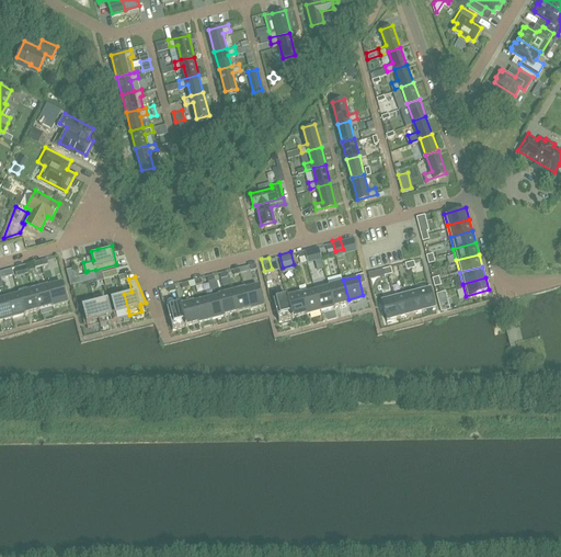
[(46,283),(52,303),(66,299),(60,280),(46,283)]
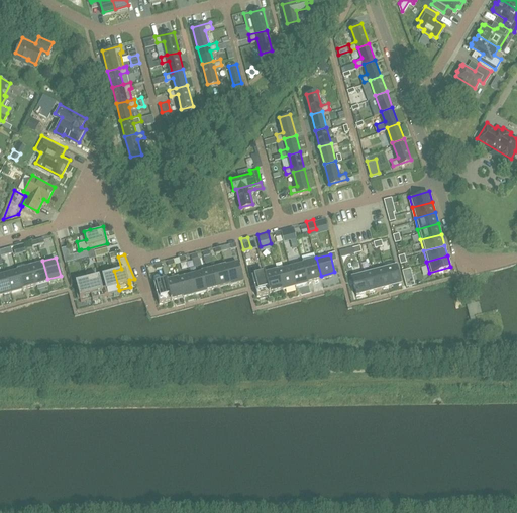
[(316,258),(303,261),(308,279),(321,276),(316,258)]
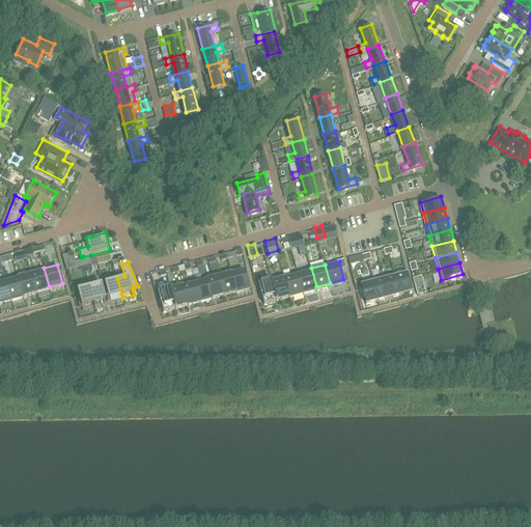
[(311,266),(298,269),(299,272),(303,289),(316,286),(311,268),(311,266)]
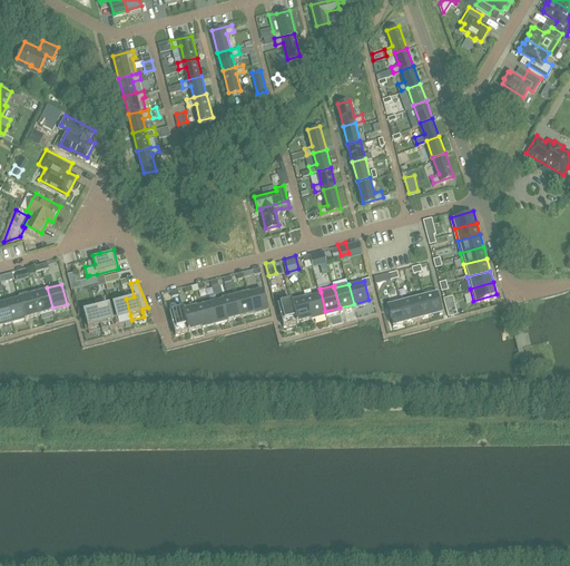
[(33,292),(39,311),(52,308),(47,288),(33,292)]
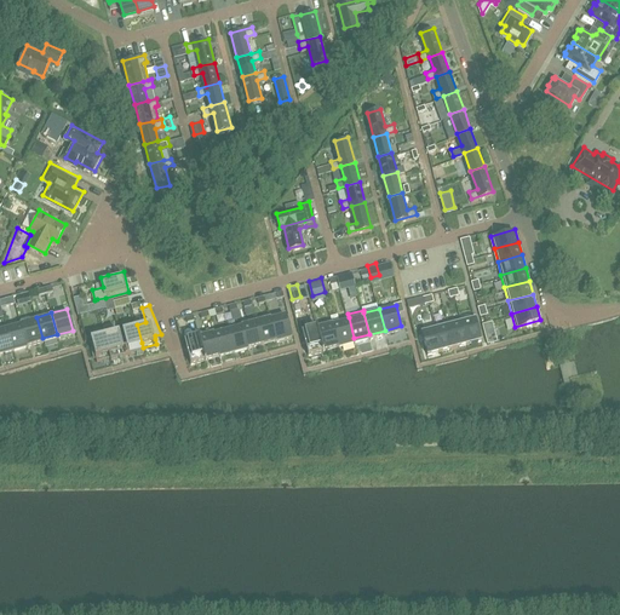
[(271,316),(276,337),(291,333),(286,312),(271,316)]
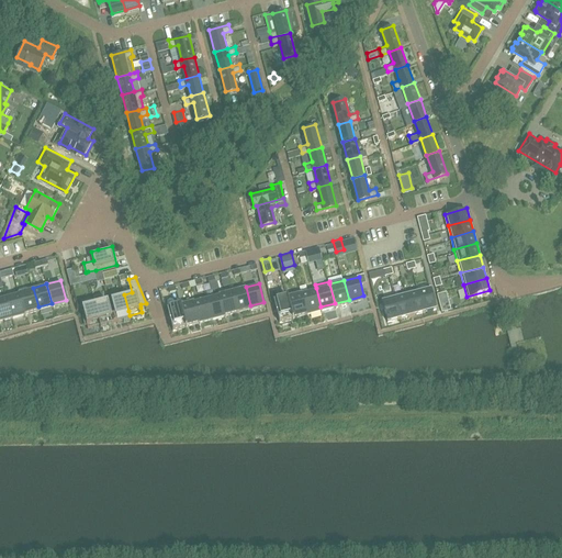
[(430,283),(418,287),(424,310),(436,307),(430,283)]
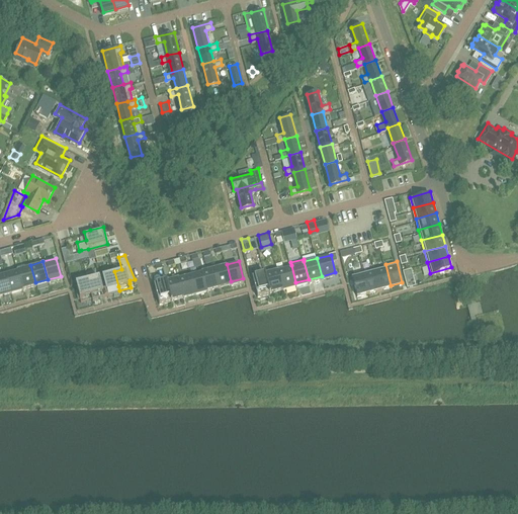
[(214,267),(220,284),(231,281),(227,264),(214,267)]
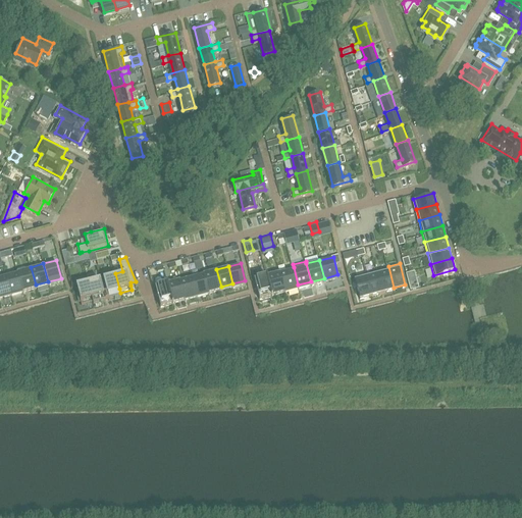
[(266,269),(266,270),(259,272),(257,266),(252,267),(260,296),(272,293),(272,294),(273,294),(272,292),(268,273),(267,269),(266,269)]
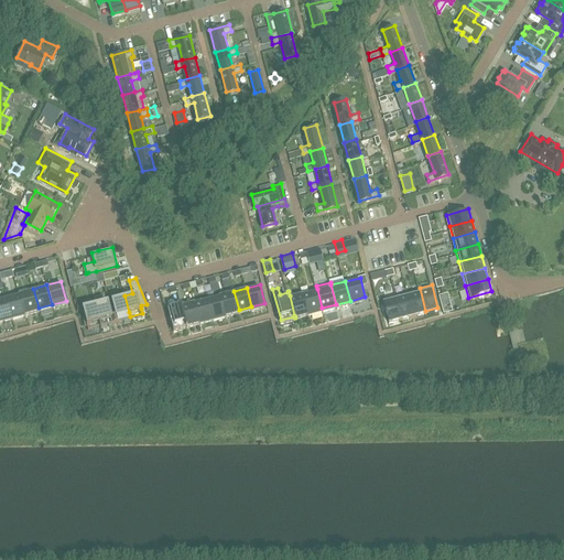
[(425,311),(420,288),(408,291),(413,314),(425,311)]
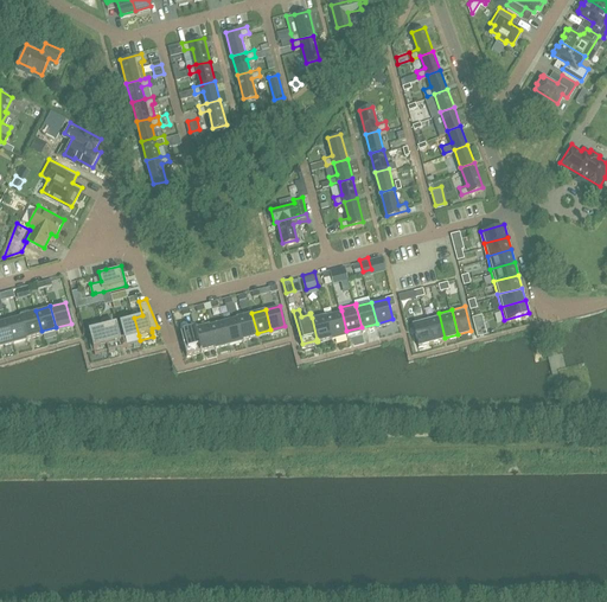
[(20,314),(26,335),(42,331),(36,311),(20,314)]
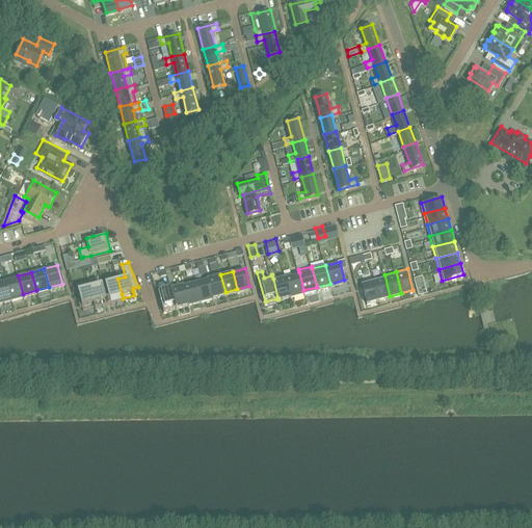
[(299,272),(286,275),(291,294),(303,290),(299,272)]
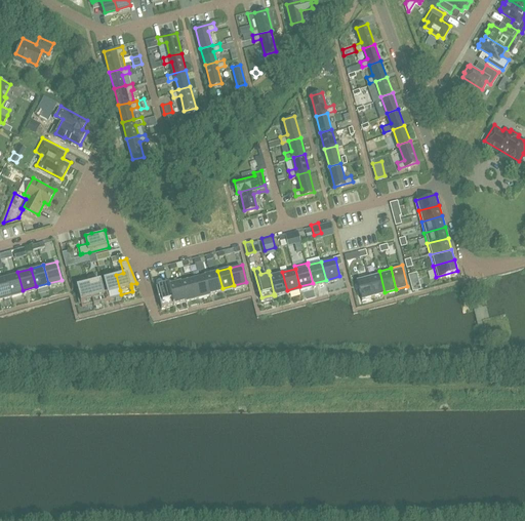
[(205,274),(210,292),(223,288),(217,271),(205,274)]
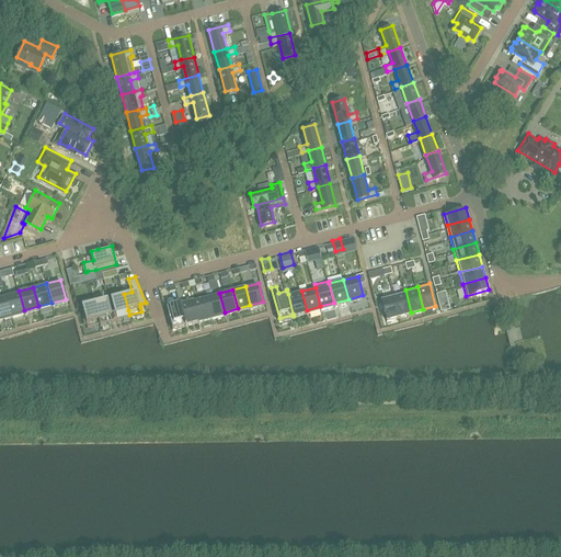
[(411,313),(405,290),(393,293),(399,316),(411,313)]
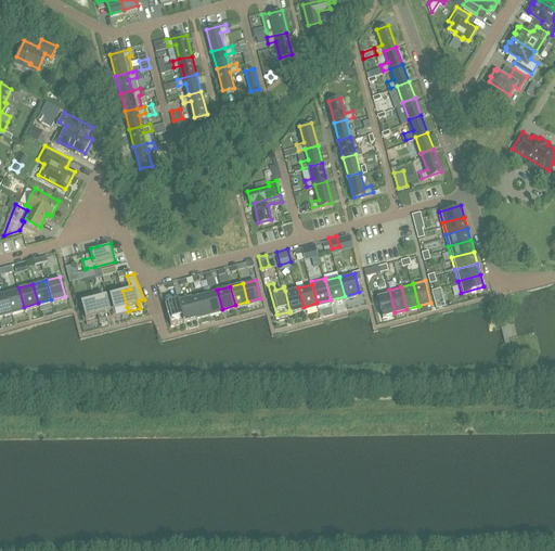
[(5,291),(11,310),(24,307),(18,287),(5,291)]
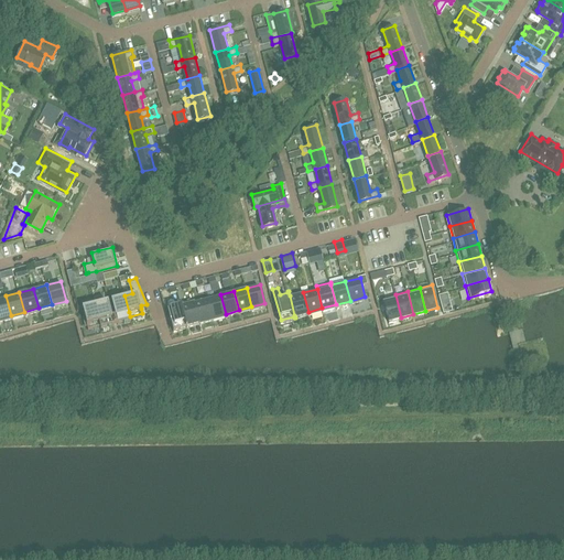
[(303,292),(290,295),(294,315),(308,312),(303,292)]
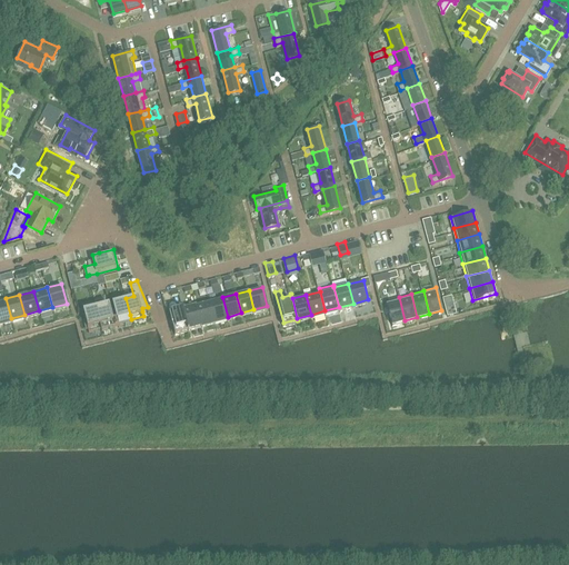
[(0,297),(0,320),(11,318),(6,298),(5,296),(0,297)]
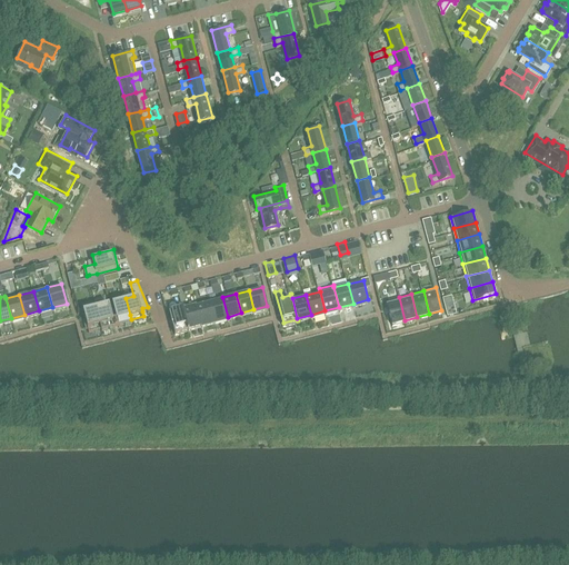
[(209,300),(215,320),(228,317),(222,297),(209,300)]
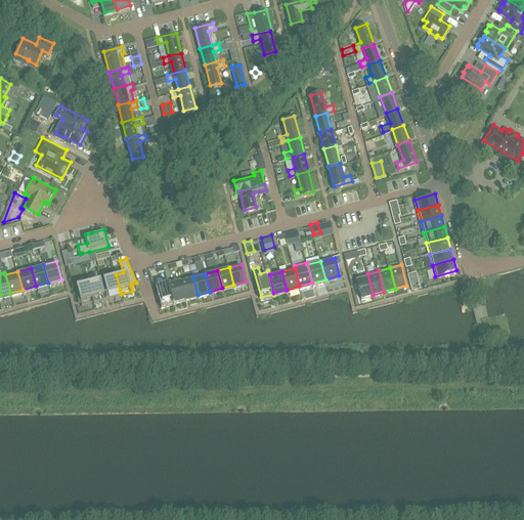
[(367,273),(356,276),(361,298),(373,295),(367,273)]
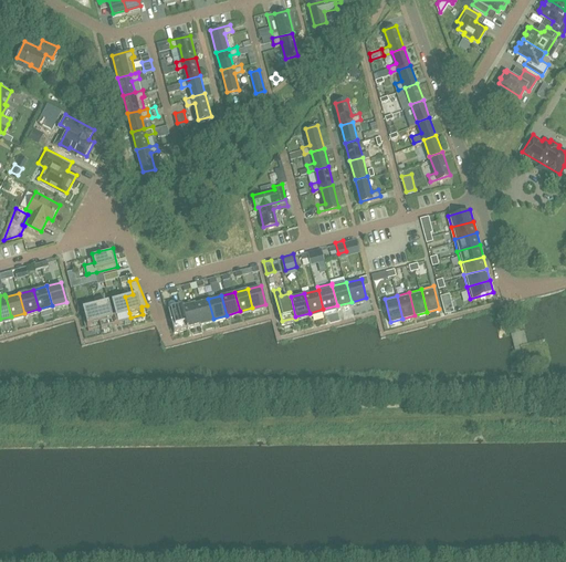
[(125,297),(112,300),(116,315),(114,315),(116,323),(130,320),(130,318),(129,313),(125,297)]
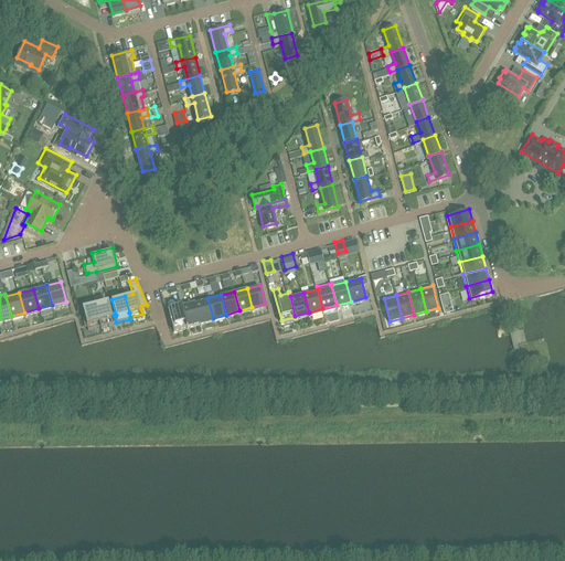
[(194,302),(200,321),(213,318),(208,298),(194,302)]
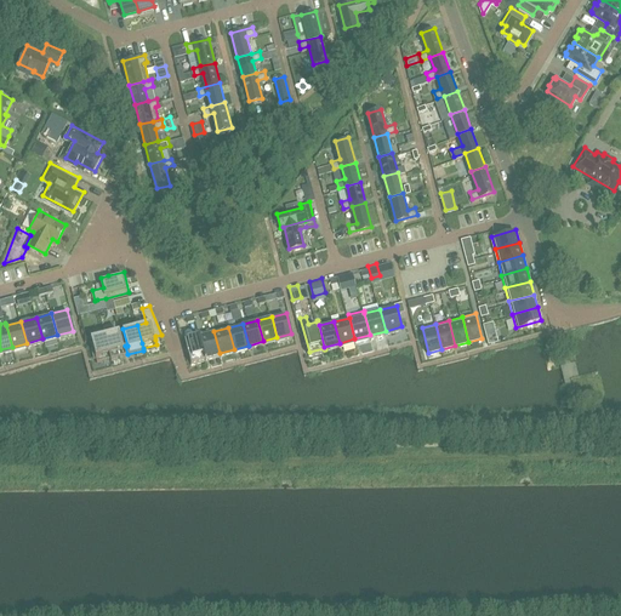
[(119,329),(106,332),(109,351),(112,357),(112,358),(126,354),(127,354),(125,346),(124,346),(119,329)]
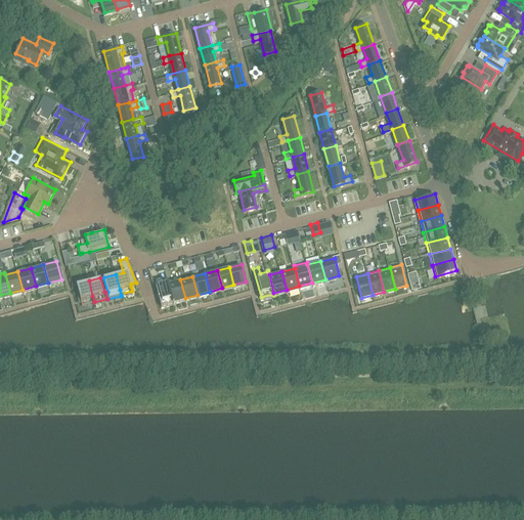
[(88,278),(76,282),(81,299),(82,303),(94,301),(92,296),(89,280),(88,278)]
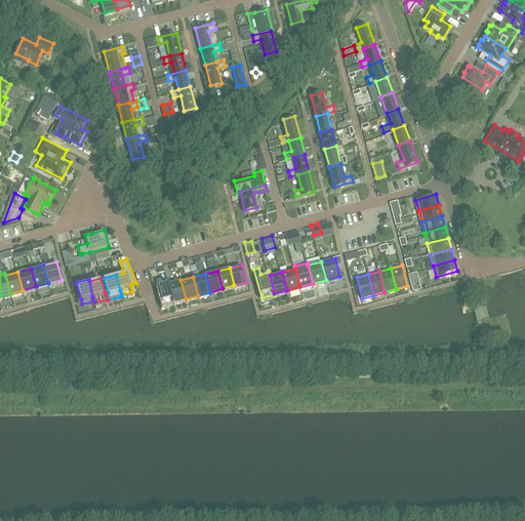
[(168,281),(174,304),(174,303),(174,302),(186,298),(180,280),(169,283),(169,281),(168,281)]
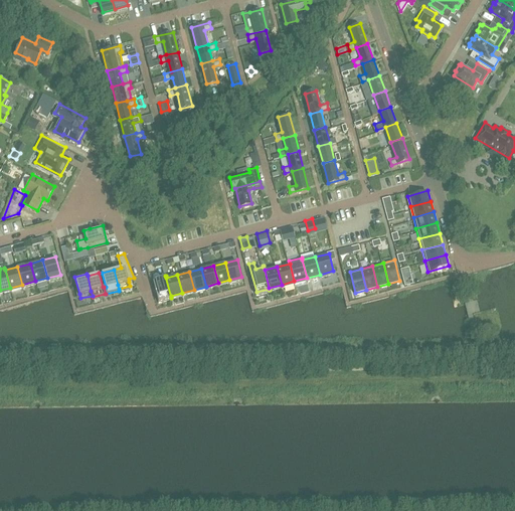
[(171,298),(165,276),(165,277),(153,280),(158,300),(170,297),(170,298),(171,298)]
